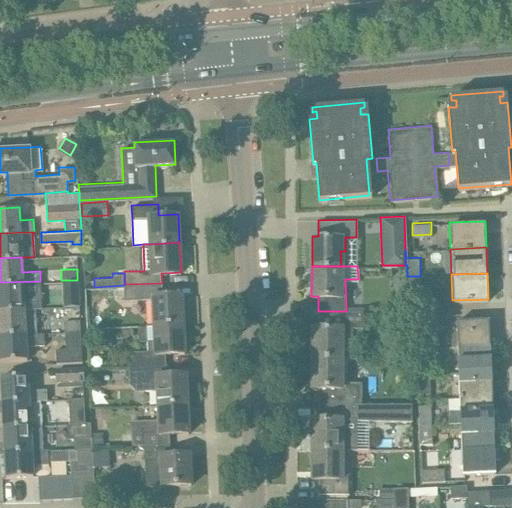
[(420,276),(407,276),(408,310),(429,309),(429,298),(421,298),(420,276)]
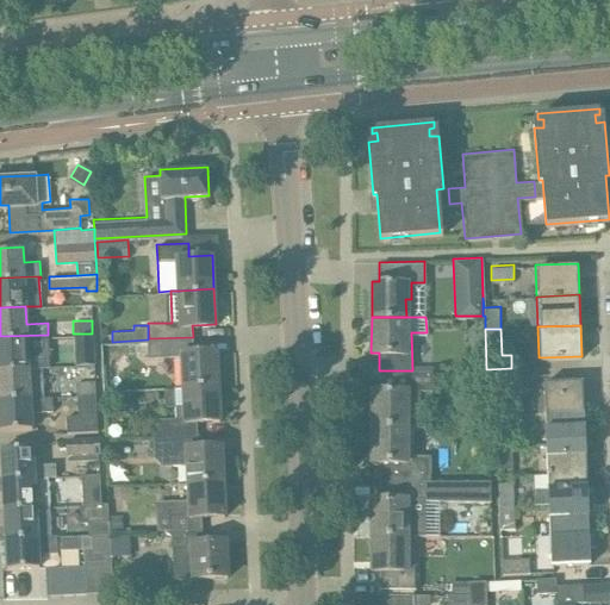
[(93,348),(92,334),(73,334),(74,349),(93,348)]
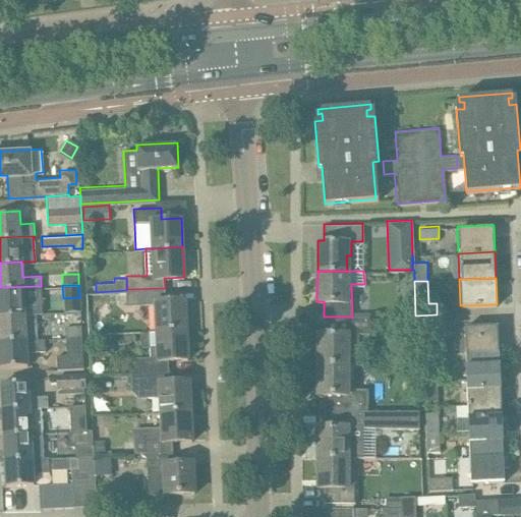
[(41,286),(0,287),(0,313),(24,312),(23,288),(42,287),(41,286)]
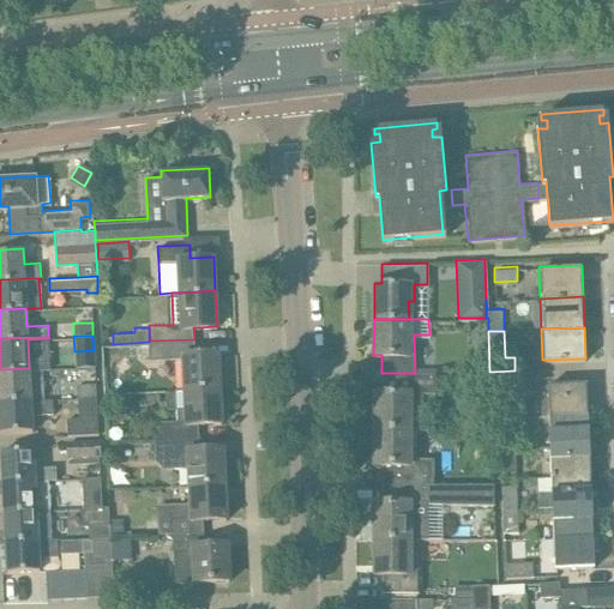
[(194,339),(150,341),(150,359),(184,356),(185,389),(220,386),(218,351),(194,353),(194,339)]
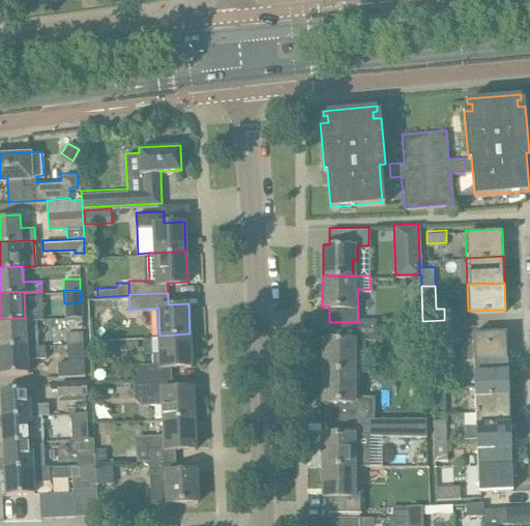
[(0,319),(0,345),(13,345),(38,344),(37,318),(25,318),(0,319)]
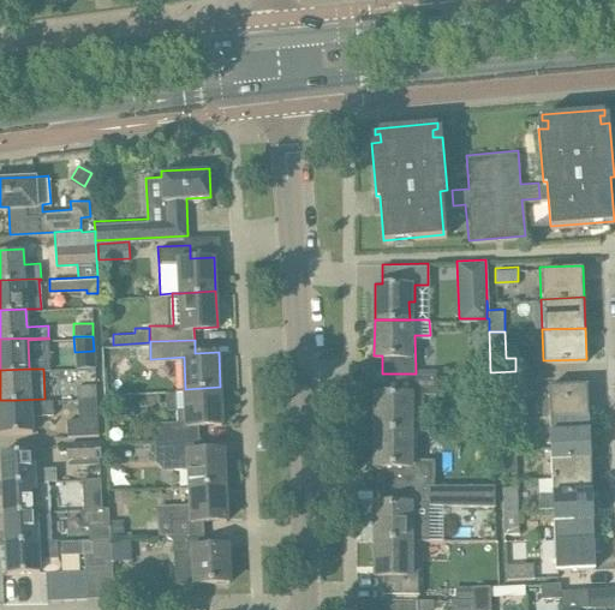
[(399,428),(410,428),(422,428),(422,393),(435,393),(436,374),(416,374),(382,374),(382,393),(375,393),(375,429),(399,428)]
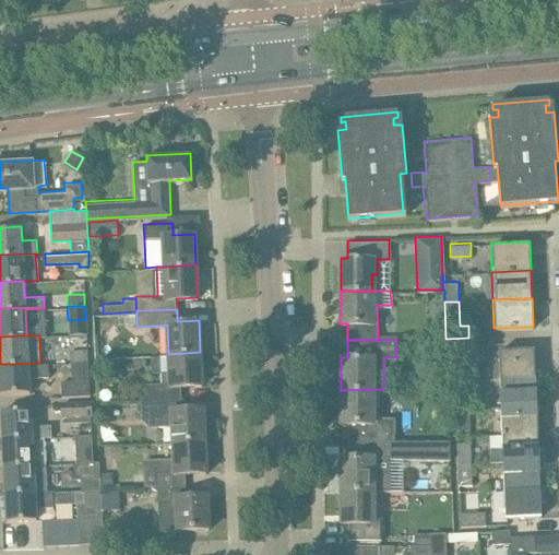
[(479,357),(478,344),(453,344),(453,357),(479,357)]
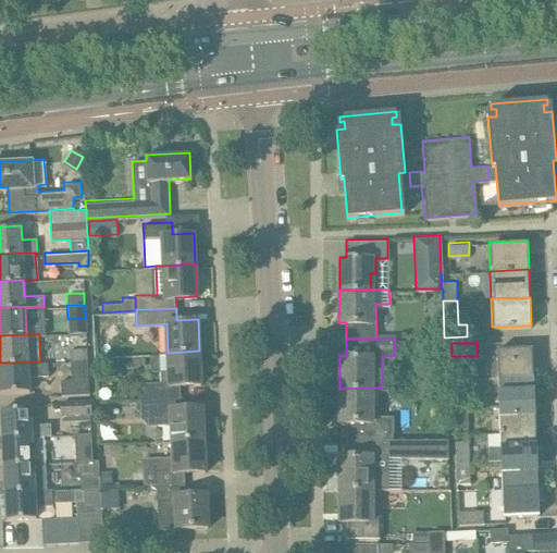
[(70,347),(71,359),(87,359),(87,346),(70,347)]
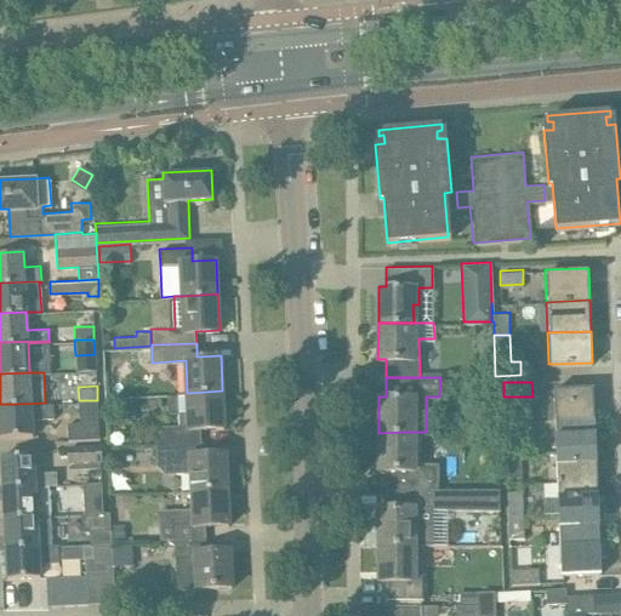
[(554,420),(594,418),(593,386),(553,388),(553,391),(546,391),(547,420),(554,420)]
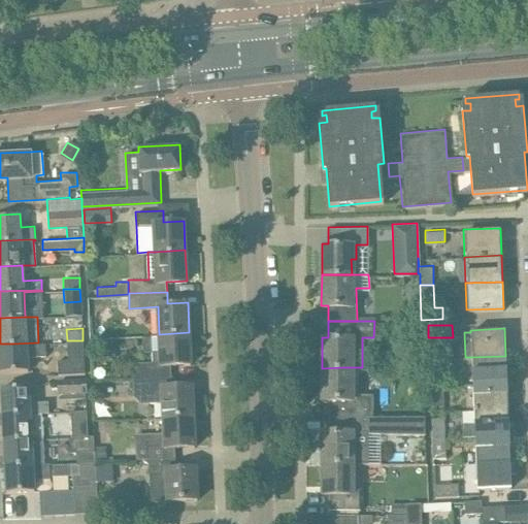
[(131,367),(132,375),(171,374),(170,364),(191,363),(189,332),(159,334),(161,361),(136,362),(136,366),(131,367)]
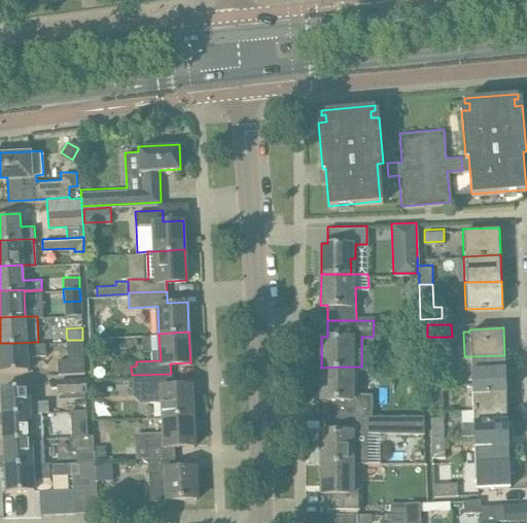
[(82,340),(67,340),(67,357),(57,358),(58,373),(84,372),(82,340)]
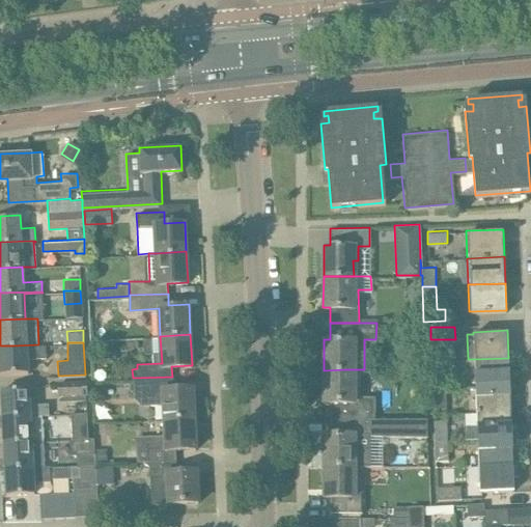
[(38,344),(14,345),(0,345),(0,372),(28,371),(27,358),(47,357),(46,343),(38,344)]
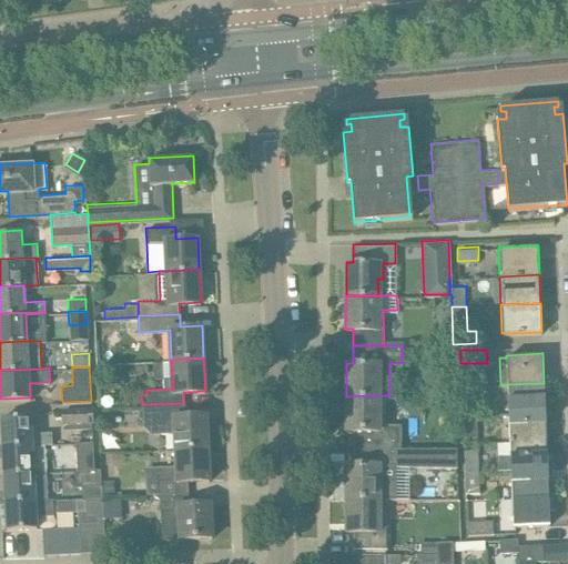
[(544,383),(507,384),(508,413),(545,411),(544,383)]
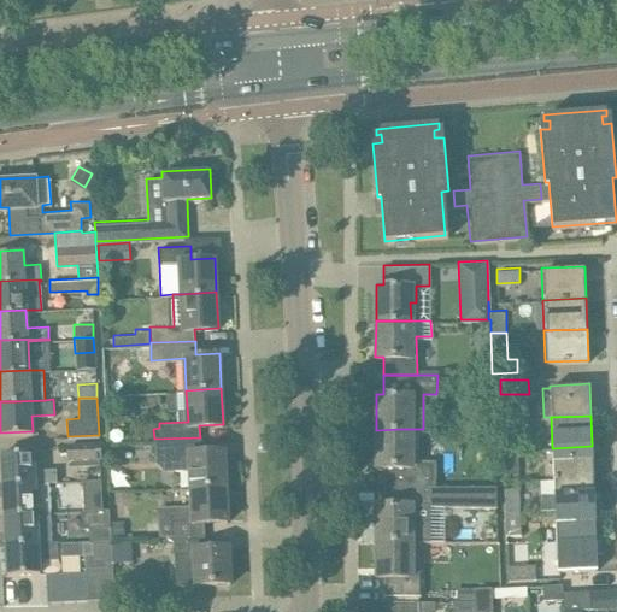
[(501,427),(503,449),(517,449),(516,425),(501,427)]
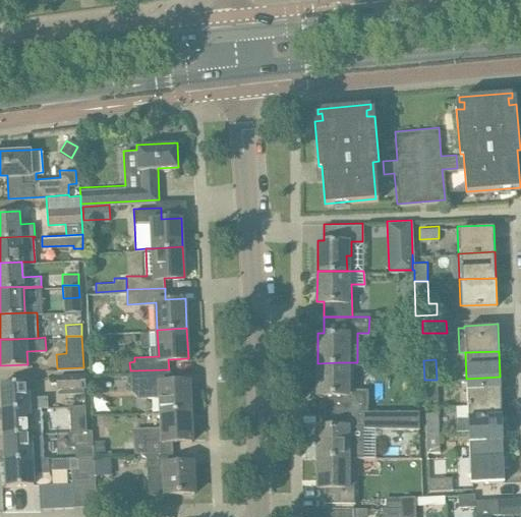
[(357,362),(347,362),(338,362),(317,363),(317,394),(324,394),(324,409),(367,409),(367,388),(351,388),(351,376),(352,376),(352,363),(357,363),(357,362)]
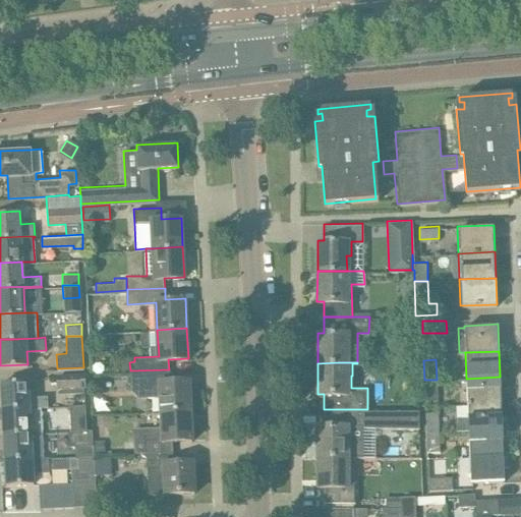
[(169,369),(130,370),(131,389),(139,396),(161,395),(162,410),(190,408),(189,380),(169,381),(169,369)]
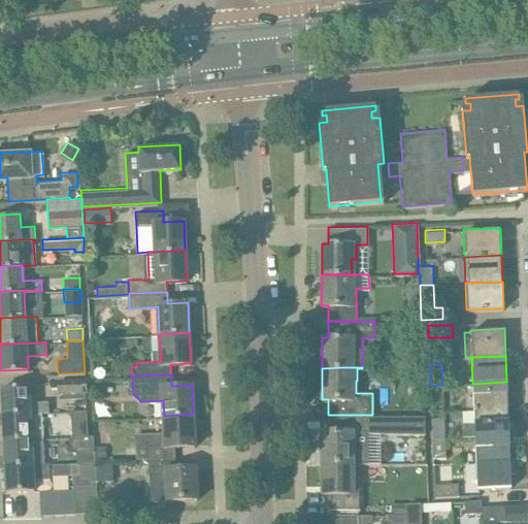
[(87,396),(86,378),(57,379),(58,398),(87,396)]
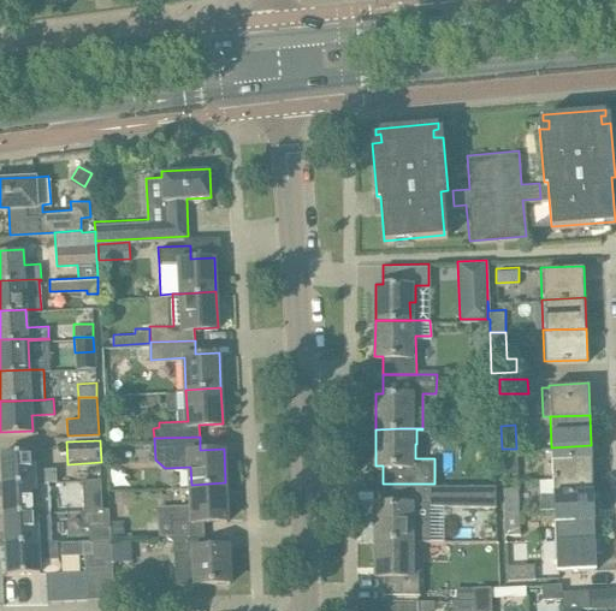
[(552,478),(592,476),(591,445),(551,448),(552,478)]
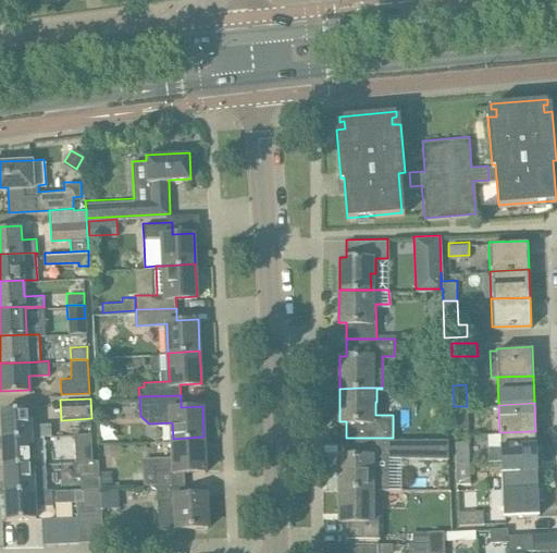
[(467,406),(454,406),(455,428),(468,427),(467,406)]
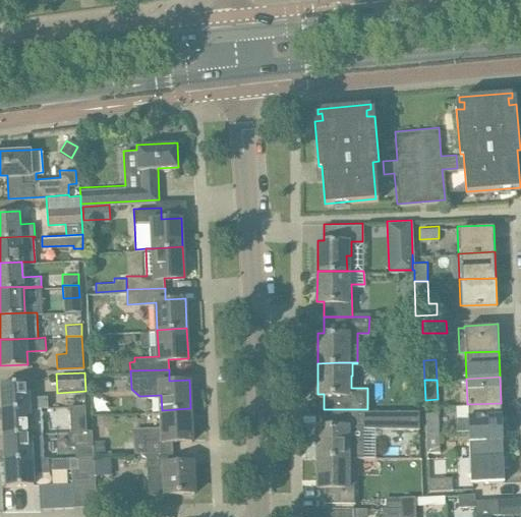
[(2,408),(41,406),(48,405),(48,395),(30,395),(30,381),(0,382),(2,408)]
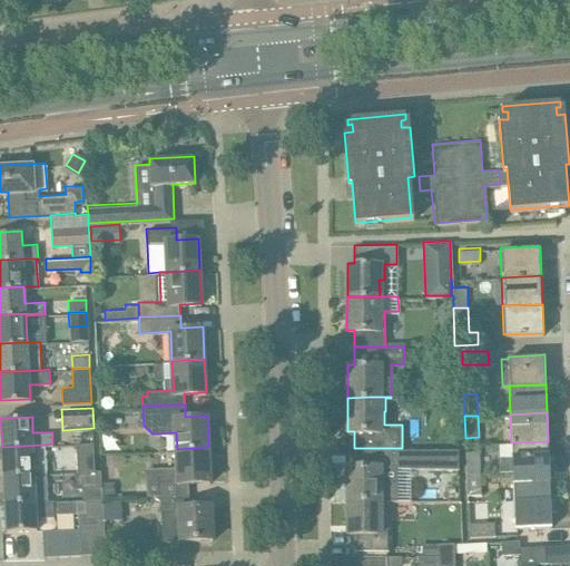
[(549,469),(548,441),(511,442),(512,457),(499,457),(499,470),(512,470),(549,469)]
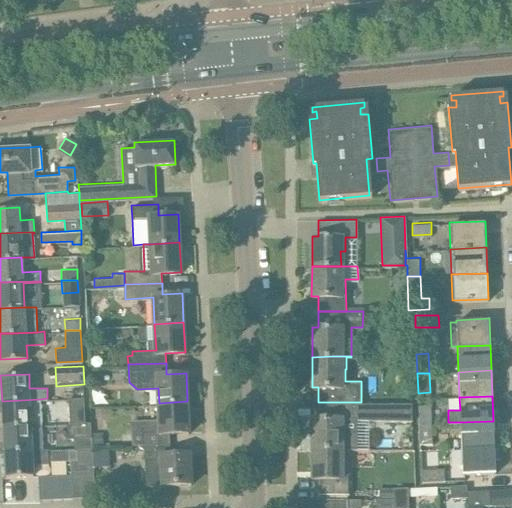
[(69,422),(72,422),(85,422),(84,397),(68,397),(69,422)]
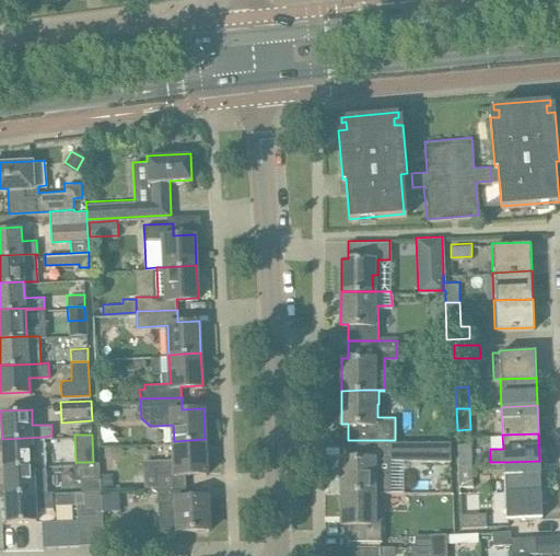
[(3,466),(45,464),(44,437),(2,439),(3,466)]
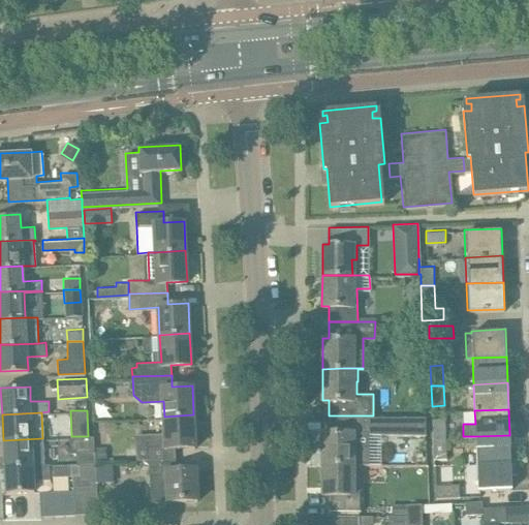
[(193,414),(164,417),(164,432),(134,433),(135,459),(149,458),(176,457),(175,446),(195,445),(193,414)]
